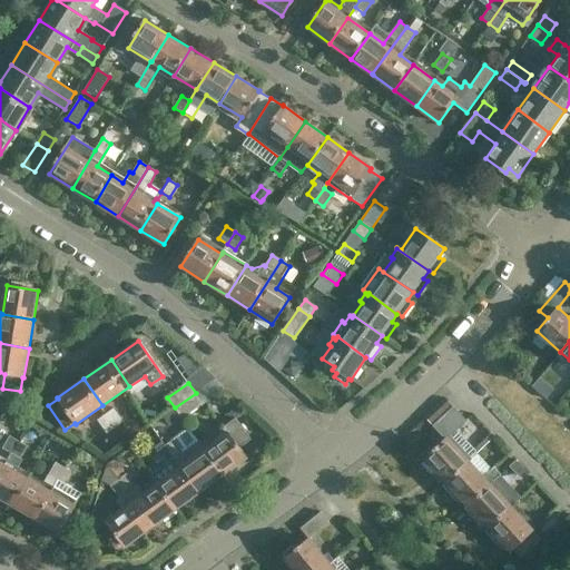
[(196,393),(175,408),(183,419),(203,404),(196,393)]
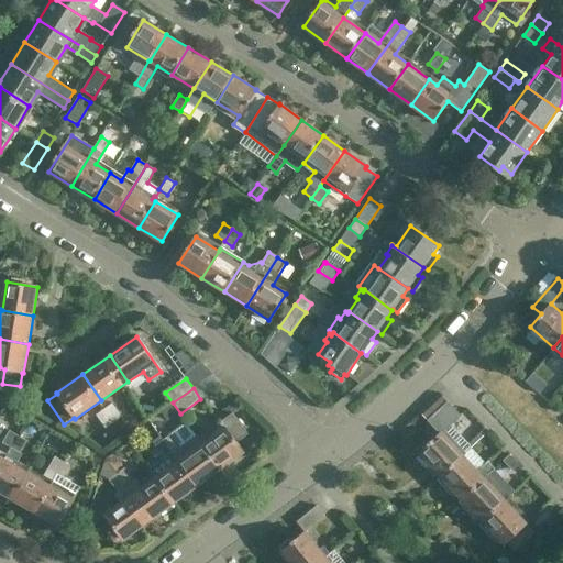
[(110,404),(103,408),(113,421),(120,417),(110,404)]
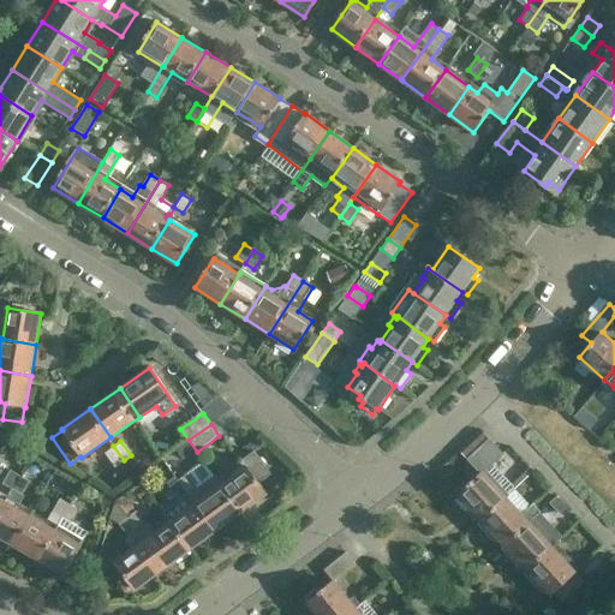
[(458,496),(481,520),(506,497),(511,494),(506,488),(512,482),(494,463),(502,454),(493,443),(473,461),(483,472),(458,496)]
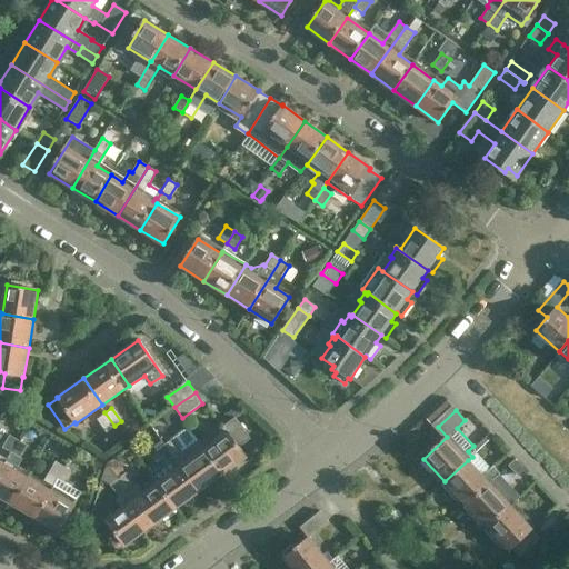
[(95,419),(105,432),(115,426),(105,412),(95,419)]
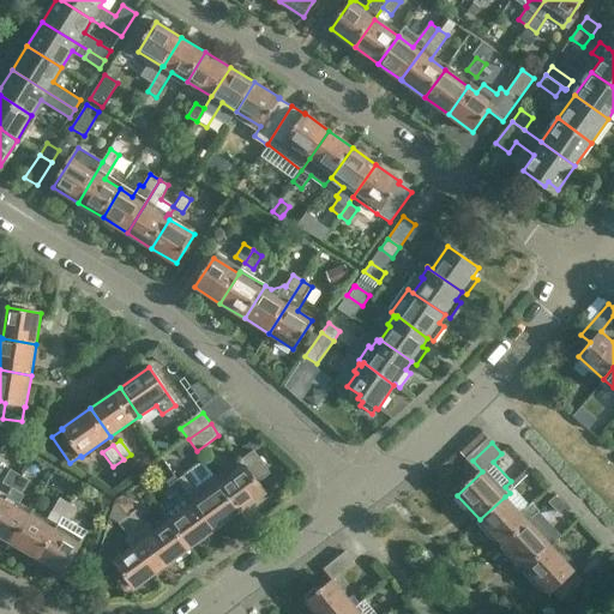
[(245,467),(220,485),(240,512),(266,493),(258,482),(269,474),(253,452),(240,462),(245,467)]
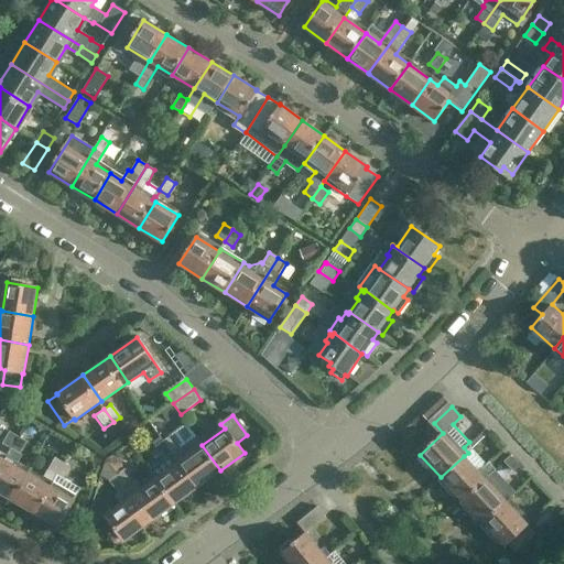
[(187,420),(173,432),(183,445),(197,434),(187,420)]
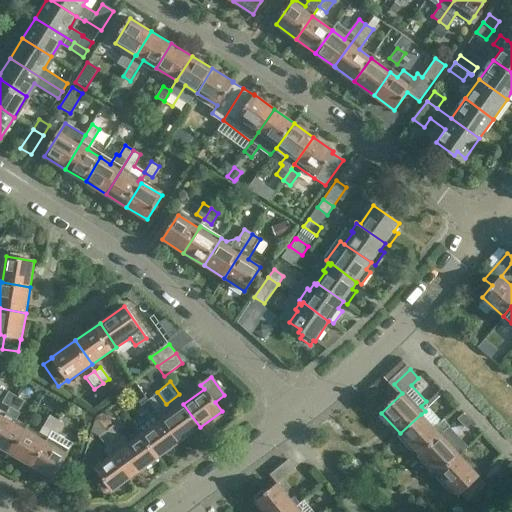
[(16,397),(9,392),(3,403),(10,408),(16,397)]
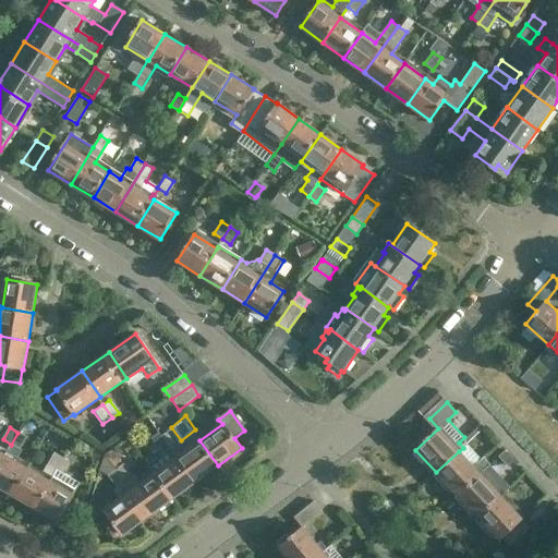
[(169,432),(162,436),(177,457),(195,482),(218,465),(199,440),(194,432),(179,444),(169,432)]
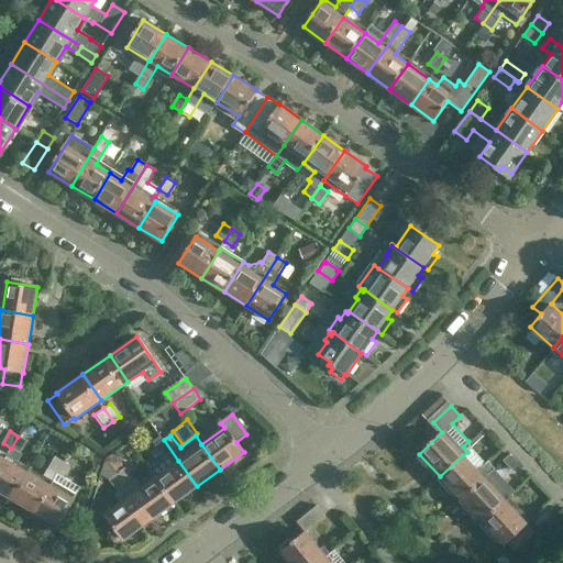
[(25,440),(18,437),(11,449),(19,453),(25,440)]
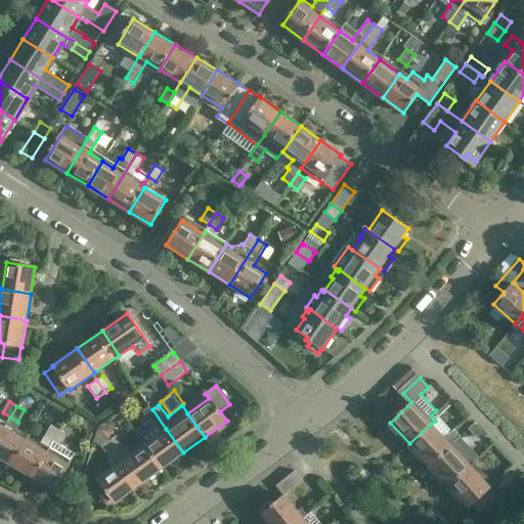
[(139,437),(144,443),(162,468),(183,452),(166,429),(153,409),(145,416),(153,427),(151,428),(139,437)]
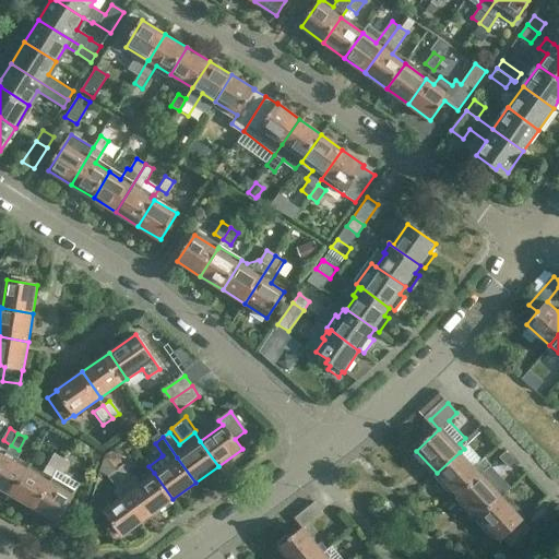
[(0,464),(9,449),(0,443),(0,464)]
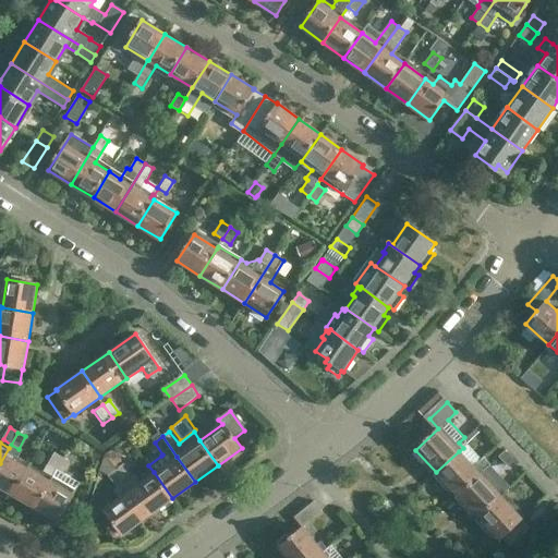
[(436,472),(458,495),(480,473),(492,462),(487,458),(485,460),(469,443),(463,448),(459,451),(436,472)]
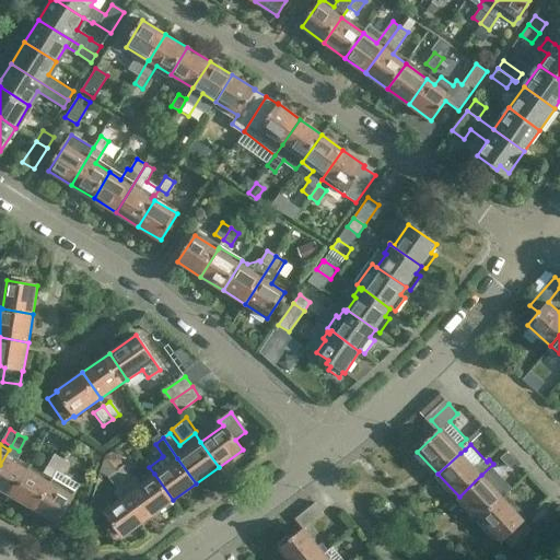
[(0,465),(0,488),(13,497),(32,463),(9,450),(0,465)]
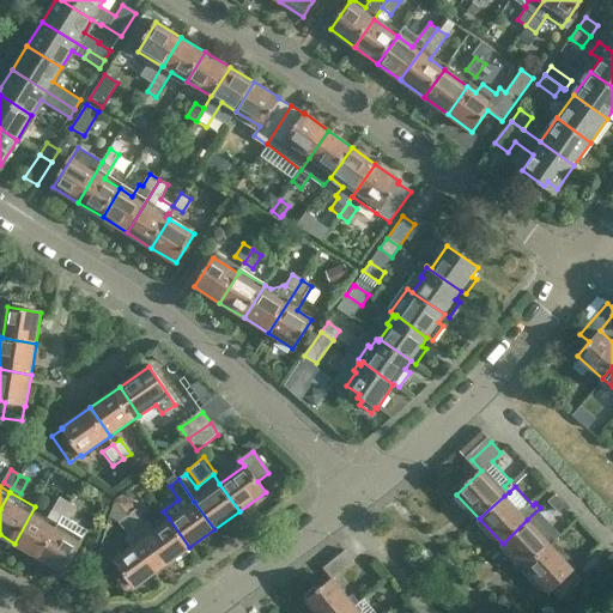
[(564,505),(554,493),(546,501),(557,513),(564,505)]
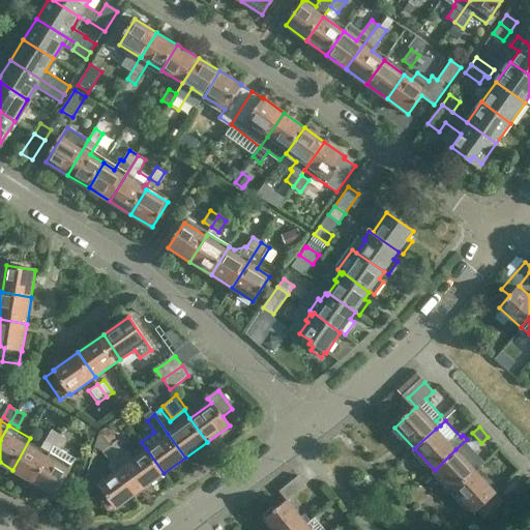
[(12,470),(33,482),(60,435),(52,431),(43,446),(30,438),(12,470)]
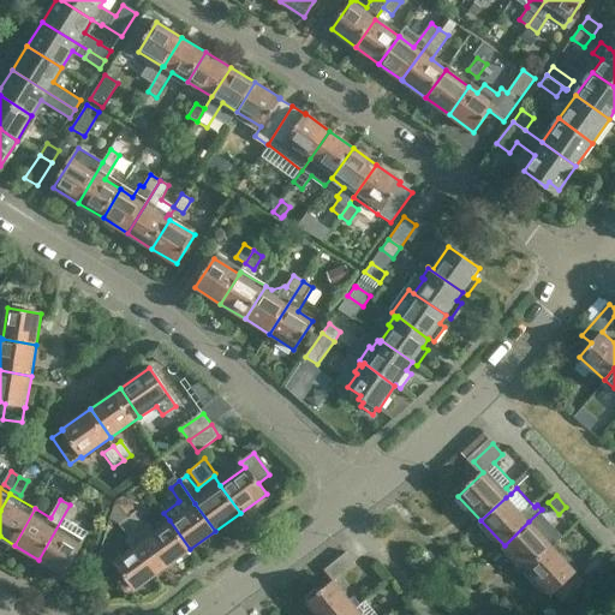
[(81,511),(70,505),(39,560),(65,574),(82,545),(90,531),(75,521),(81,511)]
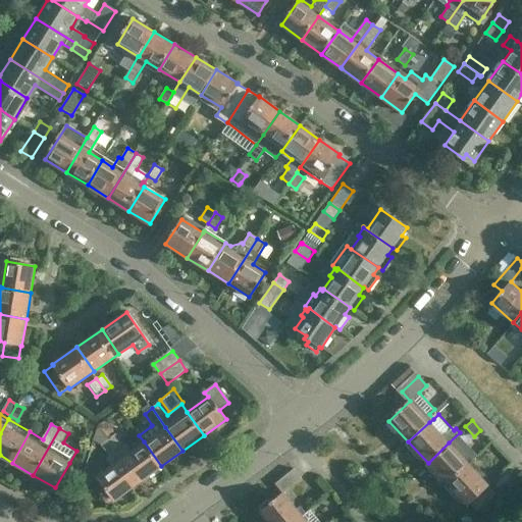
[(116,434),(109,439),(141,482),(161,466),(144,441),(131,452),(126,445),(124,446),(116,434)]
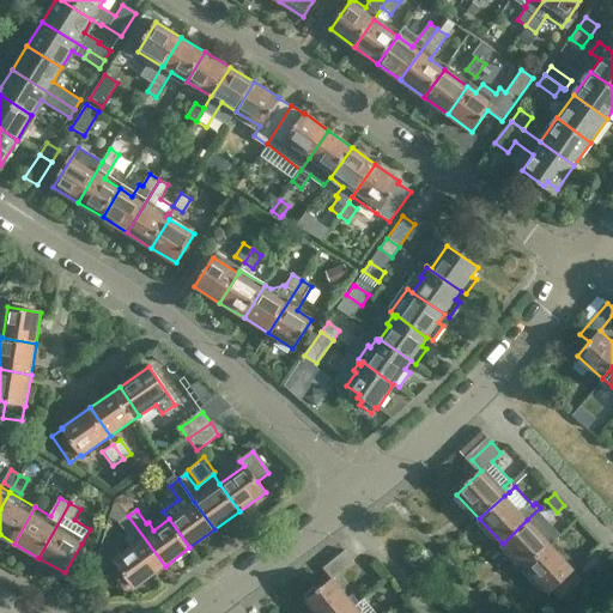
[(165,566),(128,516),(119,523),(129,536),(125,539),(132,547),(115,559),(127,578),(132,575),(139,584),(165,566)]
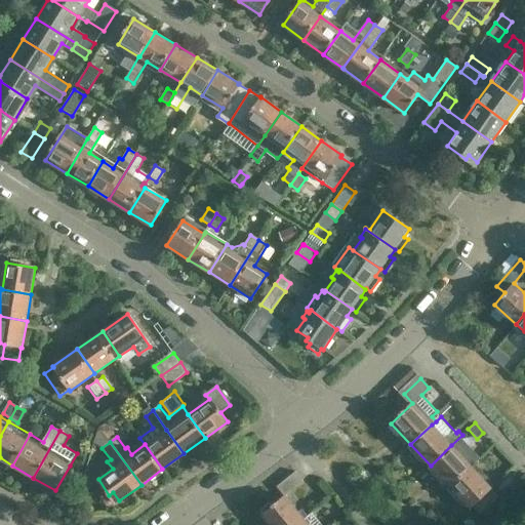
[(431,466),(450,487),(471,467),(481,457),(475,451),(466,460),(451,445),(431,466)]
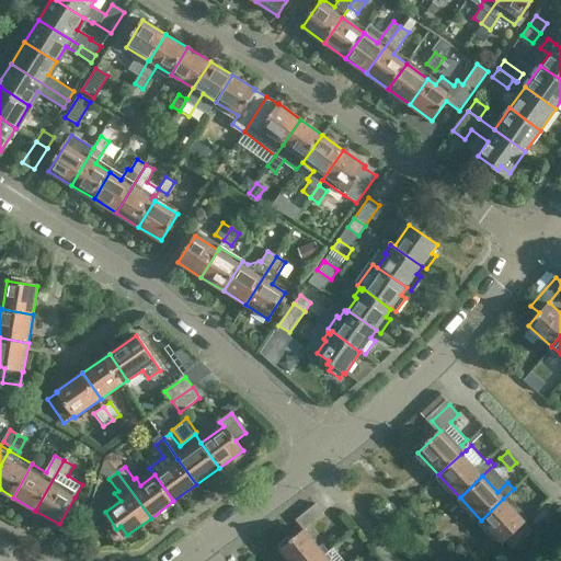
[(503,499),(481,521),(478,523),(490,536),(493,534),(502,542),(504,540),(513,549),(533,530),(524,522),(528,517),(522,511),(518,514),(503,499)]
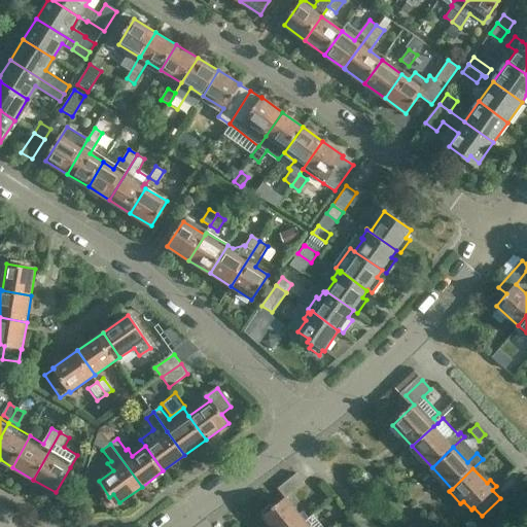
[(279,489),(286,497),(305,483),(297,473),(279,489)]
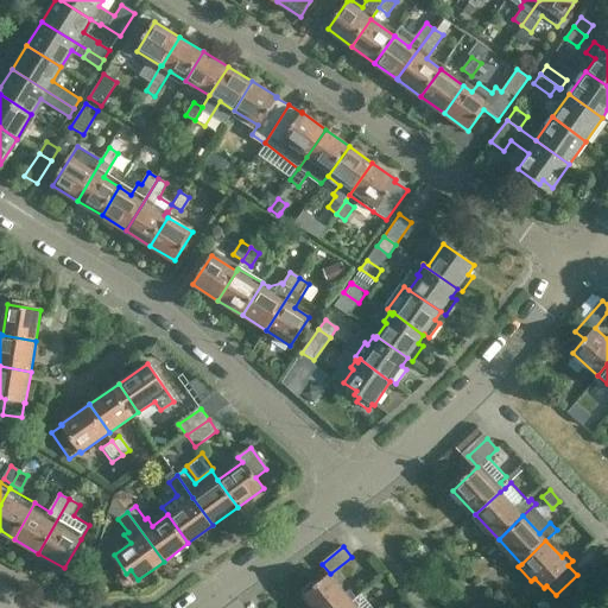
[(314,607),(342,607),(356,597),(349,590),(346,593),(330,574),(304,595),(314,607)]
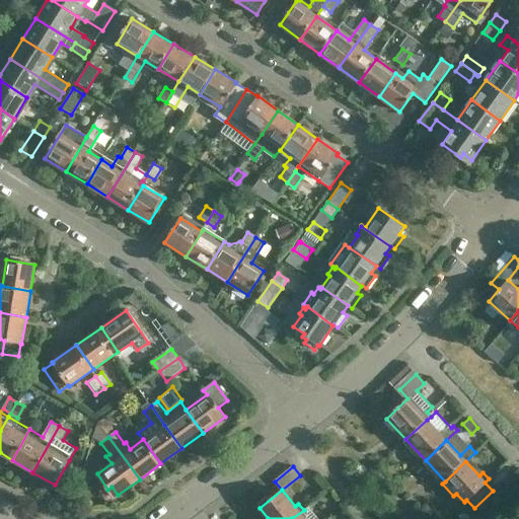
[(292,518),(321,518),(312,507),(305,512),(304,510),(292,518)]
